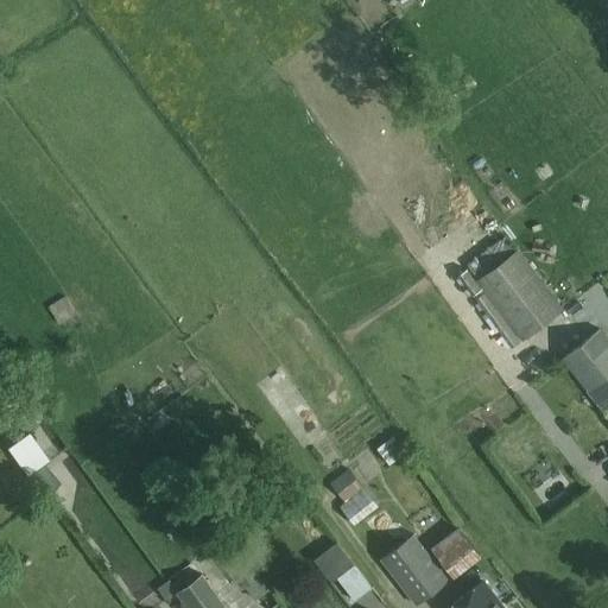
[(418,232),(431,251),(464,227),(451,208),(418,232)]
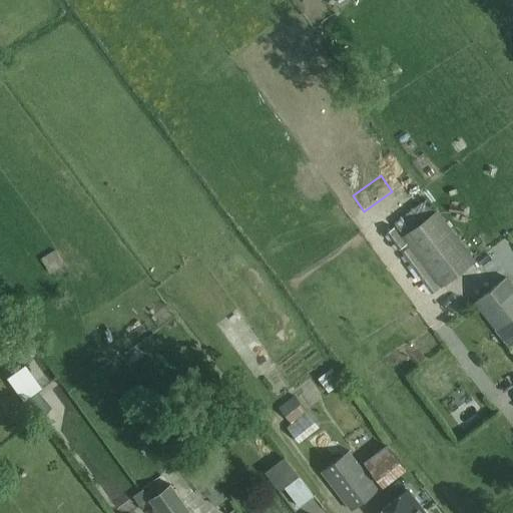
[(402,236),(441,288),(476,261),(437,209),(402,236)]
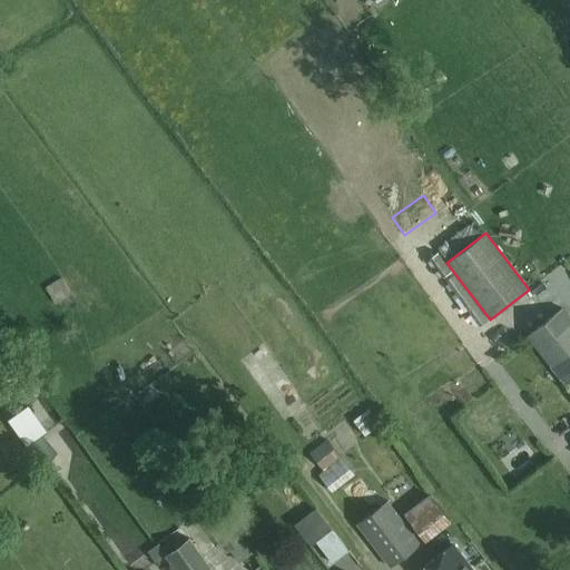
[(71,294),(61,277),(45,286),(55,304),(71,294)]
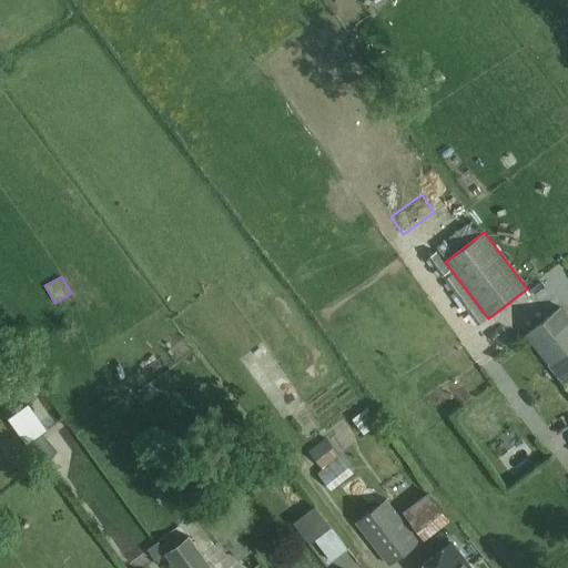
[(567,315),(560,306),(525,334),(567,388),(567,315)]
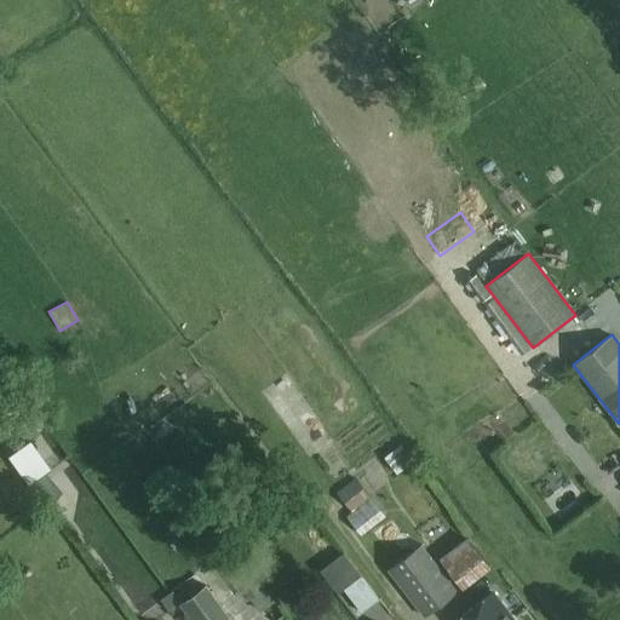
[(256,391),(288,437),(315,419),(281,373),(256,391)]
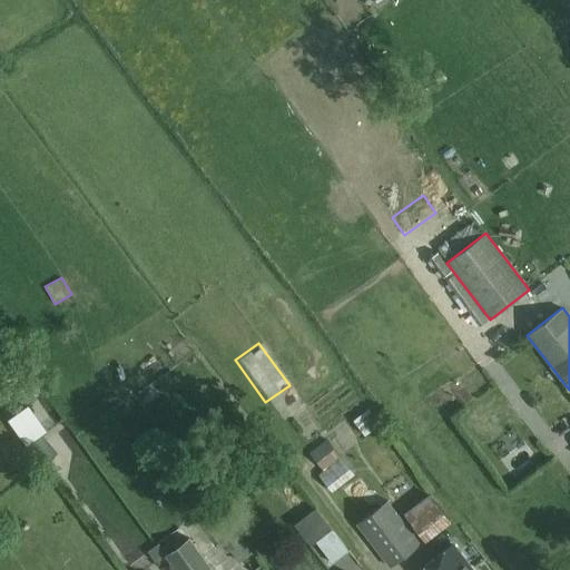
[(277,396),(279,412),(297,410),(296,394),(277,396)]
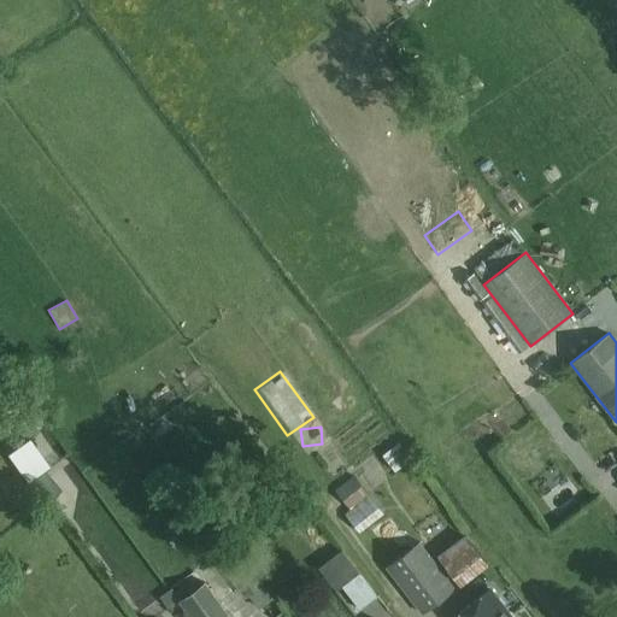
[(30,439),(11,453),(46,504),(62,491),(43,470),(50,466),(30,439)]
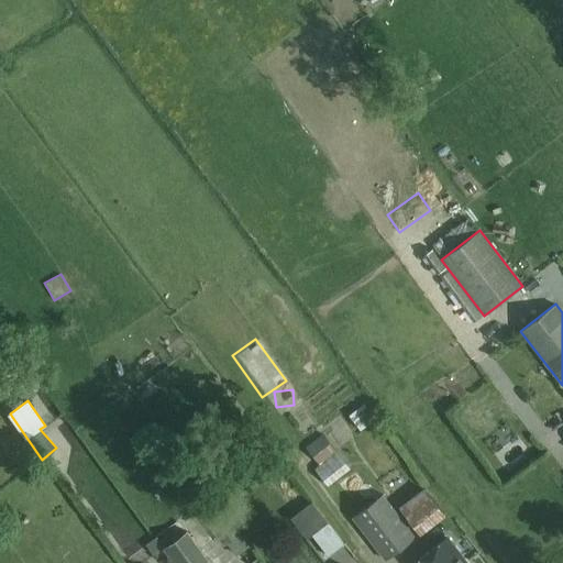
[(364,404),(349,416),(361,431),(376,419),(364,404)]
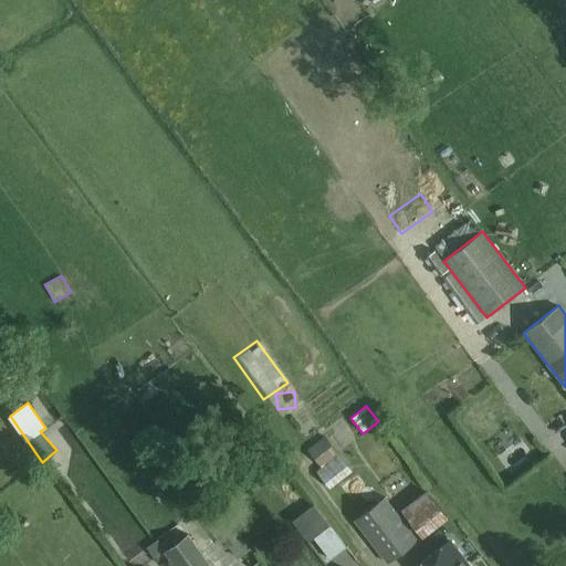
[(329,489),(353,471),(332,444),(314,459),(322,468),(316,471),(329,489)]
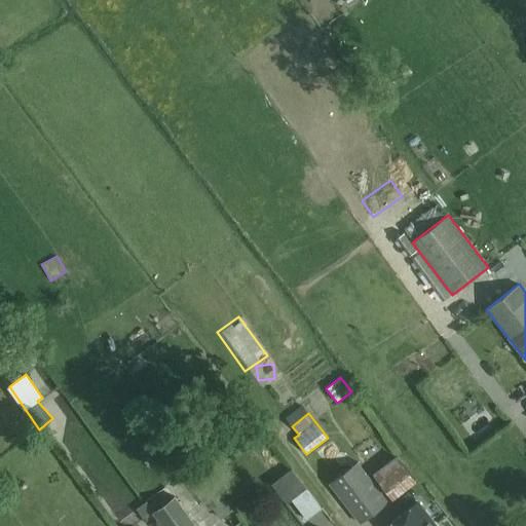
[(416,481),(397,455),(372,475),(392,500),(416,481)]
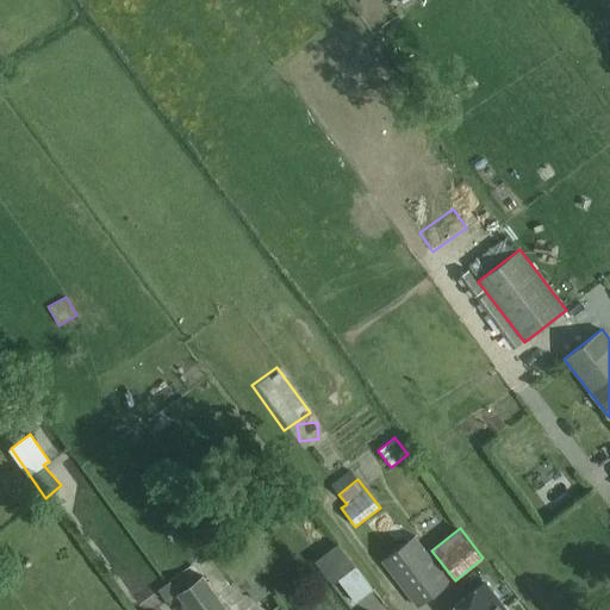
[(415,535),(381,560),(417,608),(450,582),(415,535)]
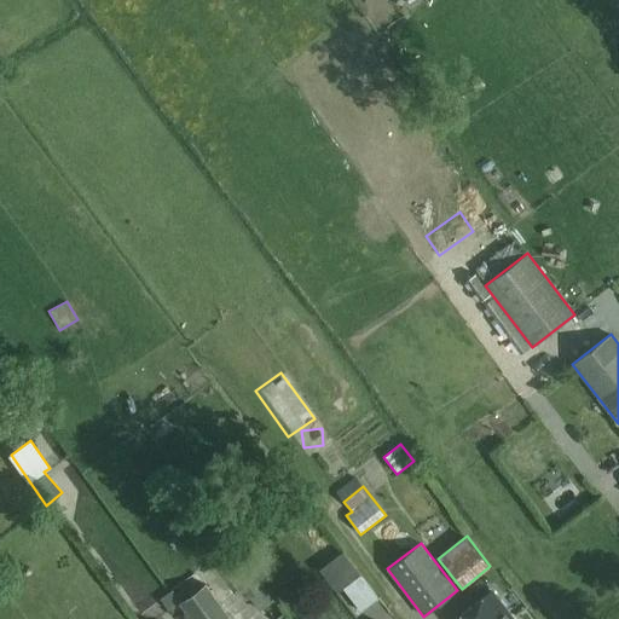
[(379,597),(343,551),(319,570),(337,593),(343,588),(362,612),(379,597)]
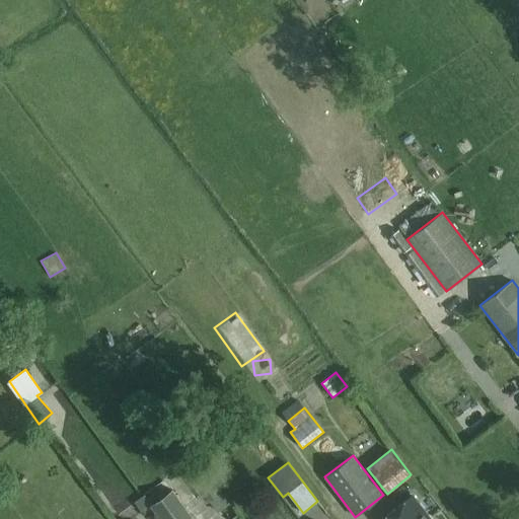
[(152,504),(150,506),(159,518),(194,518),(172,489),(152,504)]
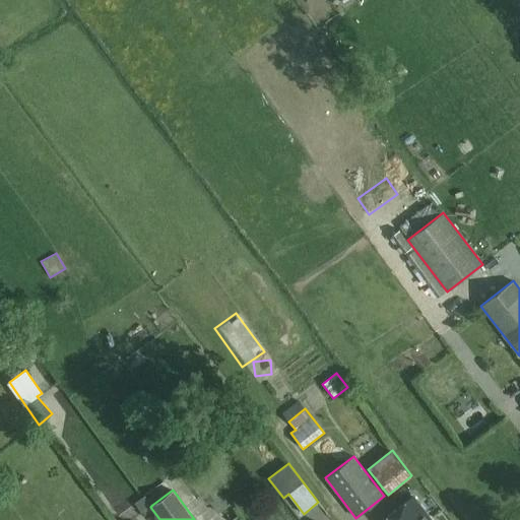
[(145,496),(134,503),(141,513),(150,507),(152,505),(145,496)]
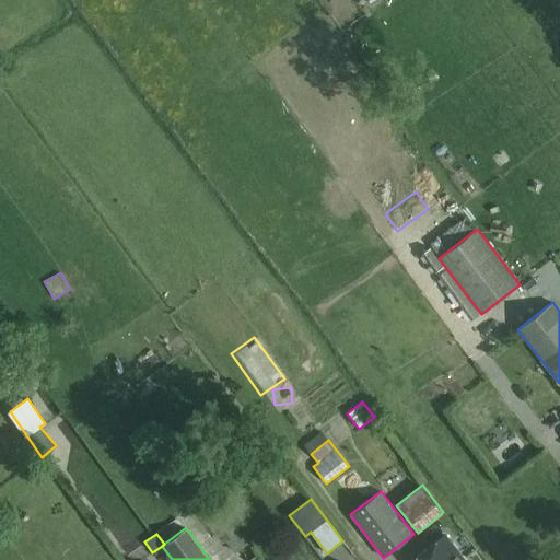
[(464,559),(444,534),(410,559),(464,559)]
